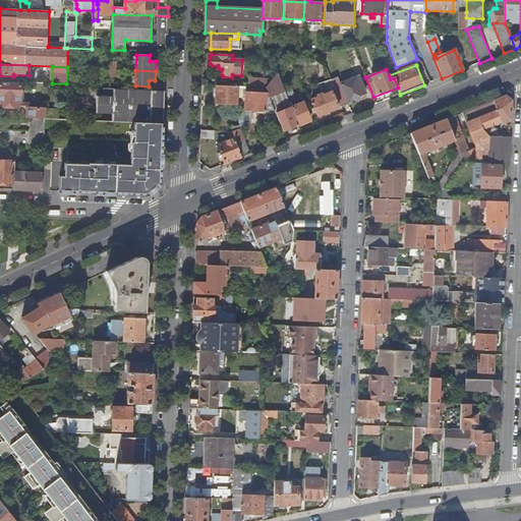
[(338,76),(331,79),(342,106),(348,104),(349,104),(357,101),(355,97),(365,93),(362,85),(363,85),(359,76),(340,84),(338,76)]
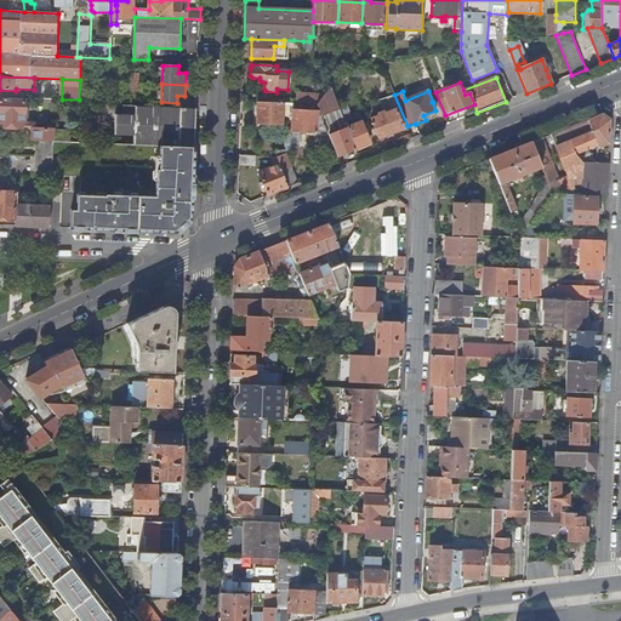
[(297,93),(297,104),(305,104),(317,104),(325,95),(297,93)]
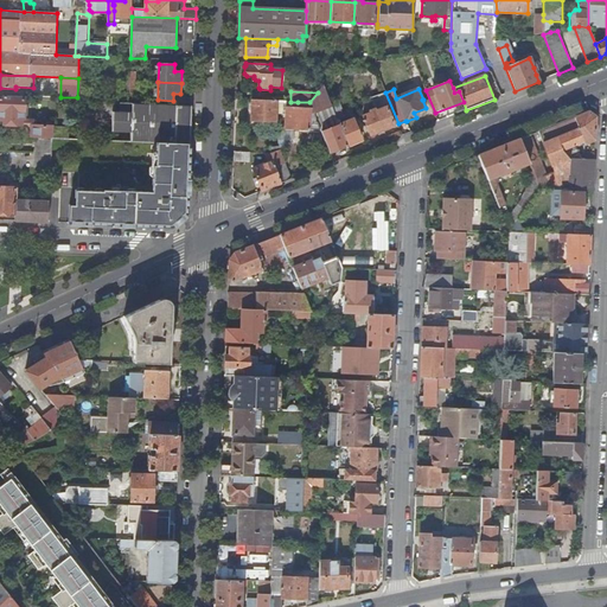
[(394,126),(398,123),(385,93),(370,98),(375,109),(369,112),(369,114),(363,116),(370,135),(393,126),(394,126)]
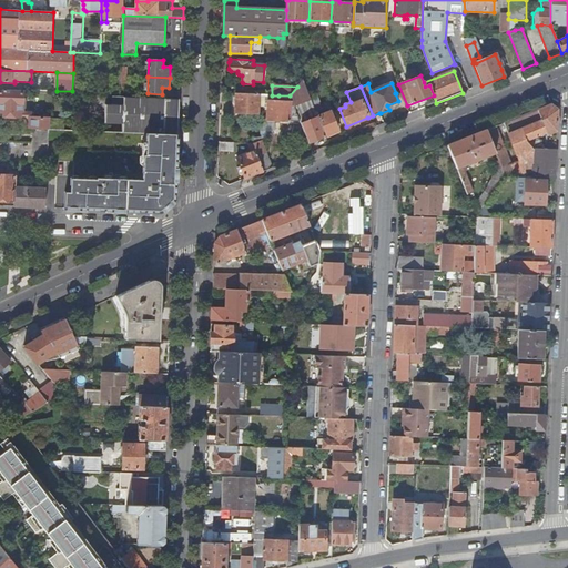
[(0,91),(0,111),(4,112),(3,117),(19,117),(19,113),(22,113),(22,112),(23,93),(0,91)]
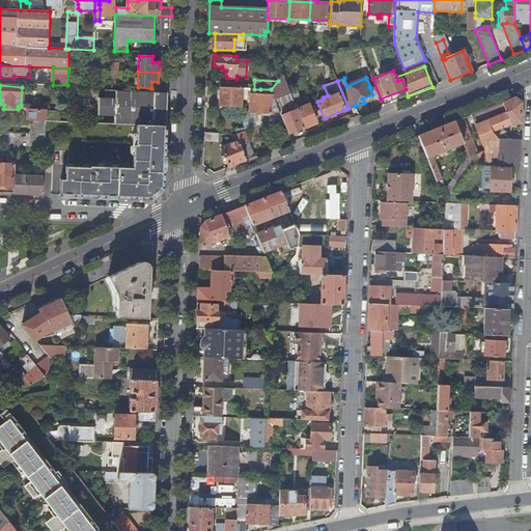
[(242,88),(221,87),(220,106),(241,106),(242,100),(250,101),(250,94),(251,89),(242,88)]
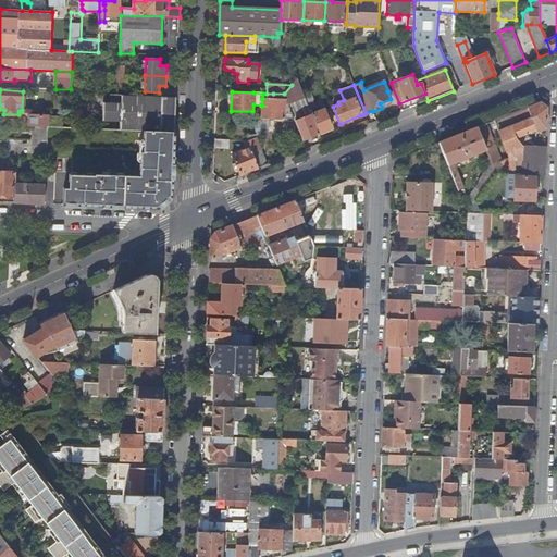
[(262,116),(294,118),(288,106),(286,100),(285,98),(284,94),(273,94),(267,94),(263,94),(262,99),(262,106),(262,116)]
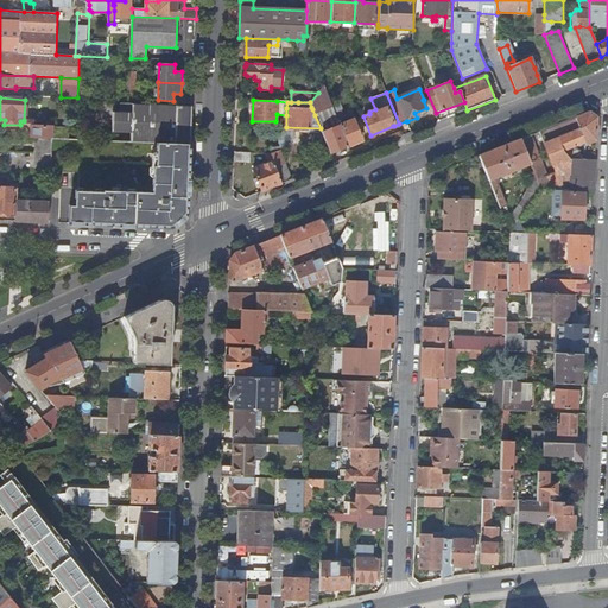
[(158,143),(191,144),(191,124),(177,122),(178,106),(133,103),(133,112),(114,112),(113,132),(132,132),(132,141),(158,143)]
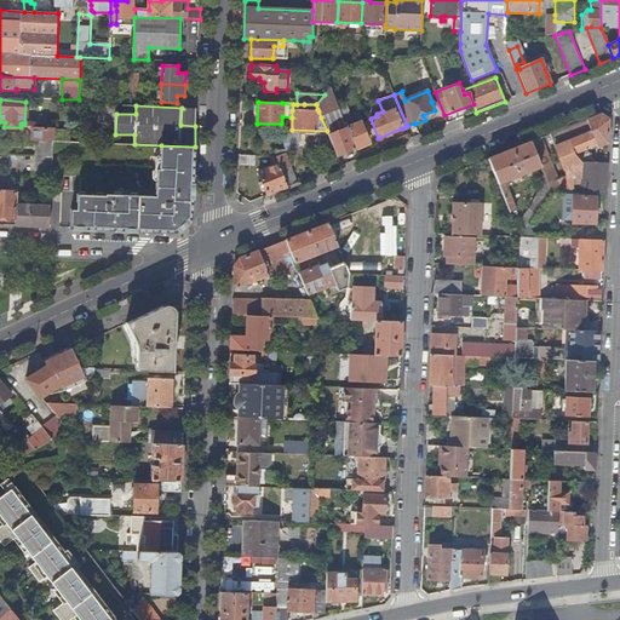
[(181,125),(195,126),(196,108),(182,108),(181,125)]
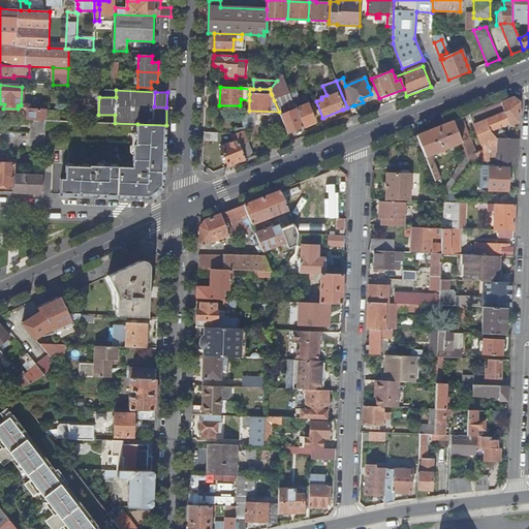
[(289,94),(274,100),(279,112),(280,115),(296,110),(293,104),(291,99),(289,94)]
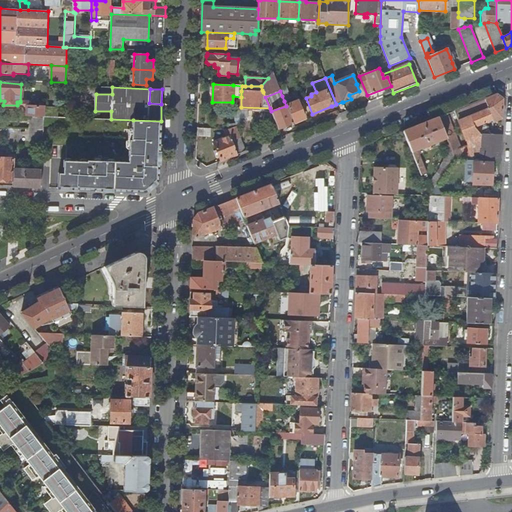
[(447,139),(455,160),(480,160),(482,136),(474,127),(492,119),(493,121),(502,118),(502,100),(496,95),(466,107),(455,111),(468,146),(461,148),(456,136),(447,139)]
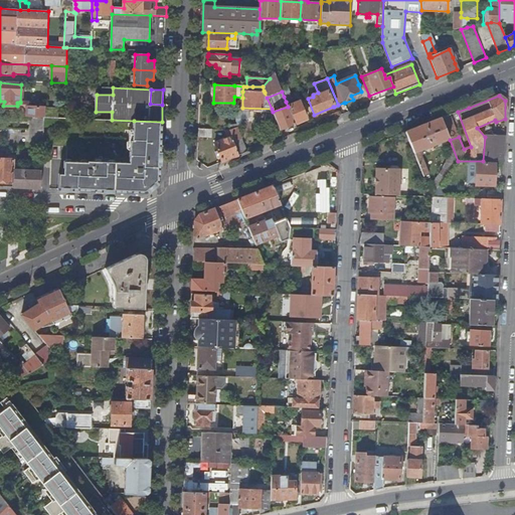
[(299,102),(288,107),(295,124),(307,120),(299,102)]
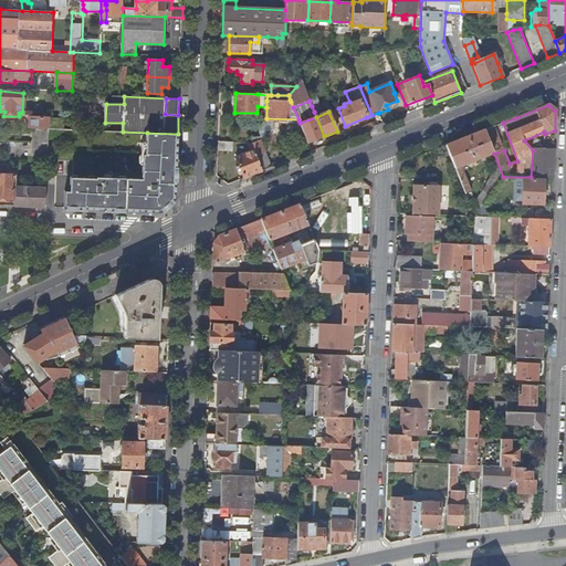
[(29,128),(34,128),(49,128),(49,118),(33,117),(30,117),(30,118),(29,128)]
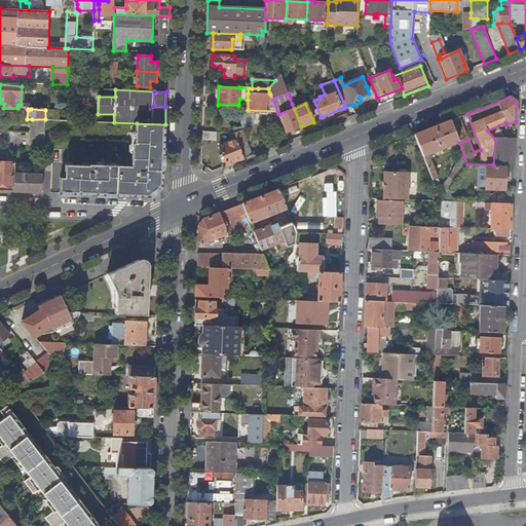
[(294,109),(278,114),(286,134),(301,126),(294,109)]
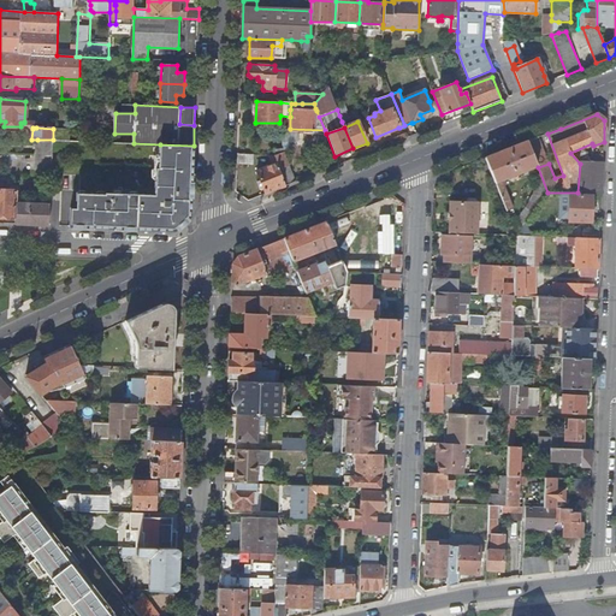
[(538,137),(527,142),(533,157),(544,153),(538,137)]
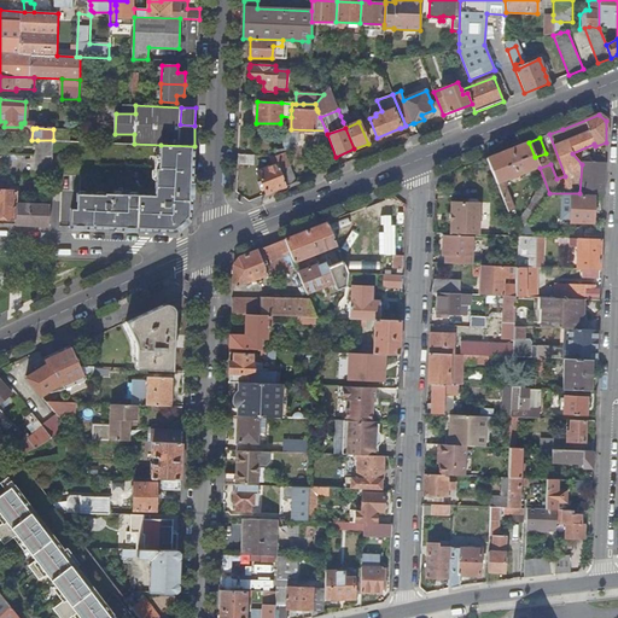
[(38,140),(36,156),(53,157),(53,140),(38,140)]
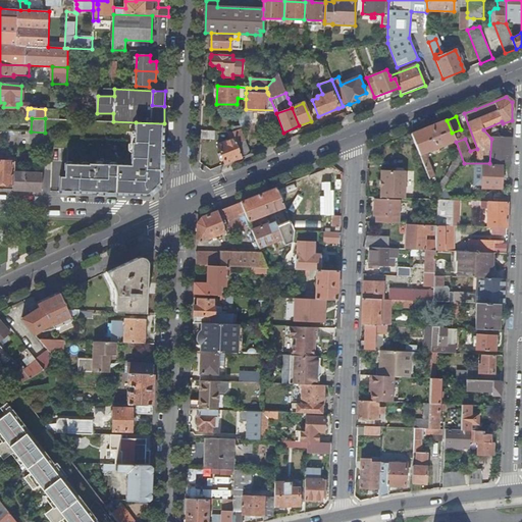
[(452,133),(447,120),(432,126),(412,135),(426,172),(431,170),(425,153),(434,149),(435,152),(438,150),(437,148),(455,141),(452,133)]
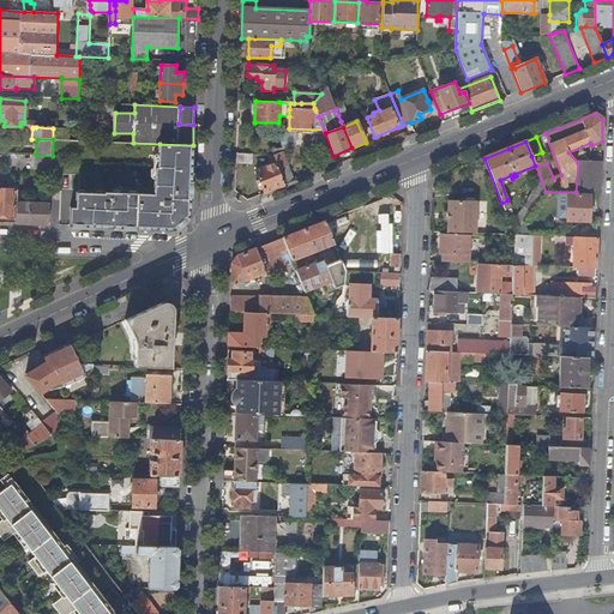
[(71,209),(71,227),(76,227),(79,227),(92,227),(112,228),(174,230),(190,216),(191,202),(193,145),(160,144),(158,154),(156,154),(154,156),(154,168),(156,168),(155,194),(80,192),(79,209),(71,209)]
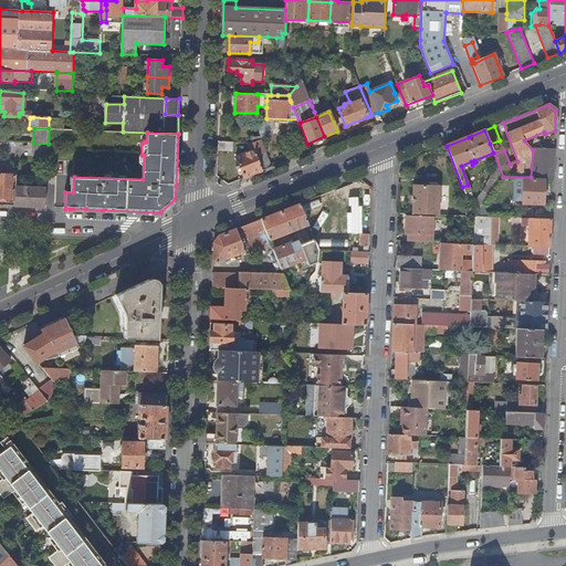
[(257,156),(263,171),(271,168),(260,137),(252,138),(252,144),(257,156)]
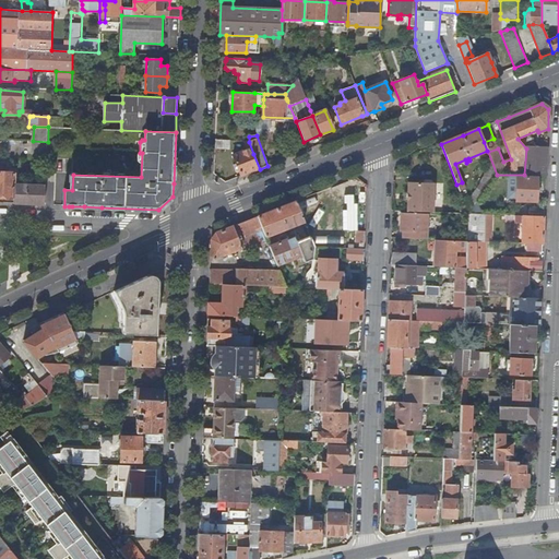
[(494,139),(484,142),(487,151),(488,152),(498,149),(494,139)]
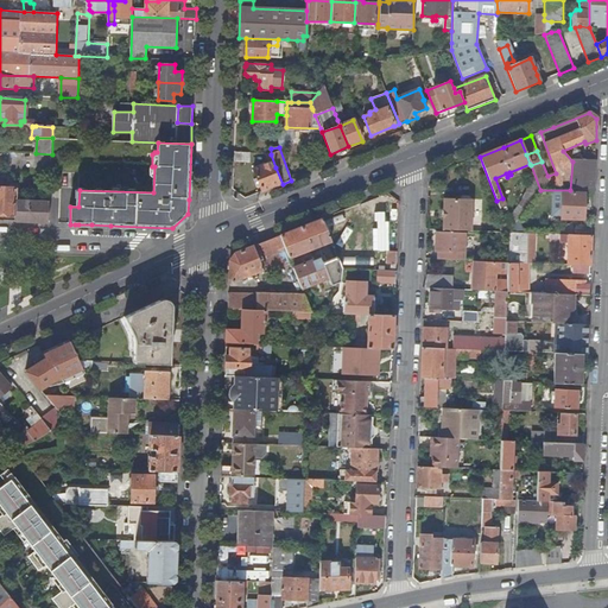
[(251,153),(235,152),(234,163),(249,163),(251,153)]
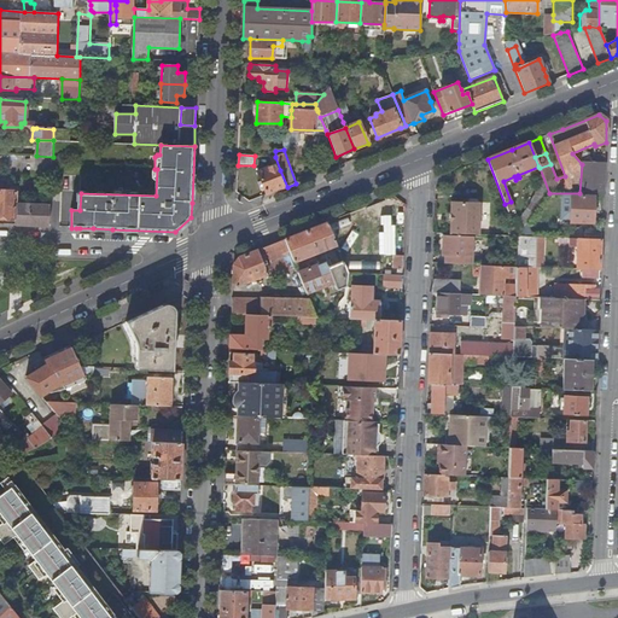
[(36,156),(36,170),(52,172),(53,157),(36,156)]
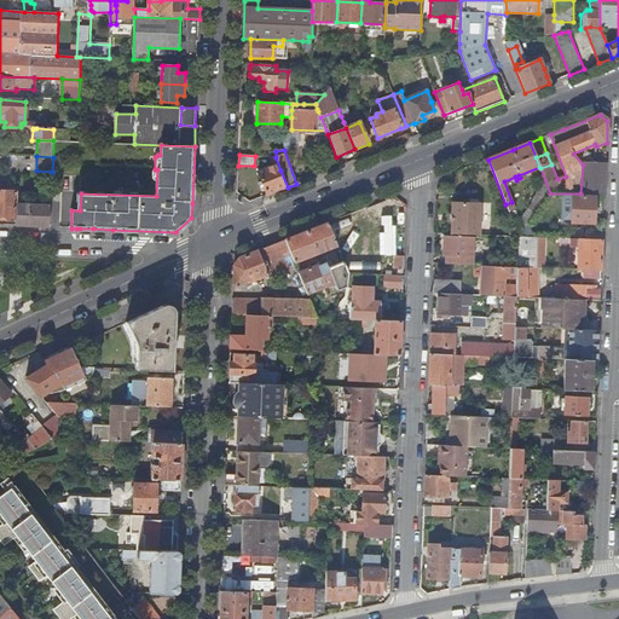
[(267,196),(288,187),(281,171),(276,157),(271,157),(273,167),(259,173),(267,196)]
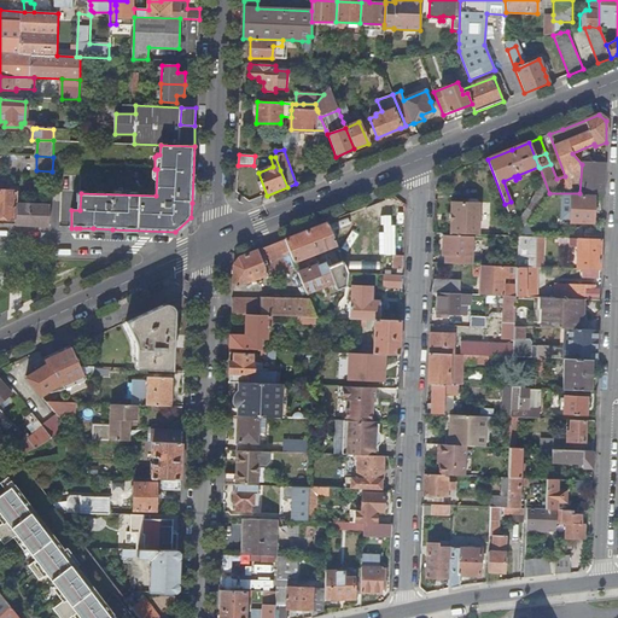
[(579,193),(604,194),(605,164),(594,164),(582,164),(579,193)]
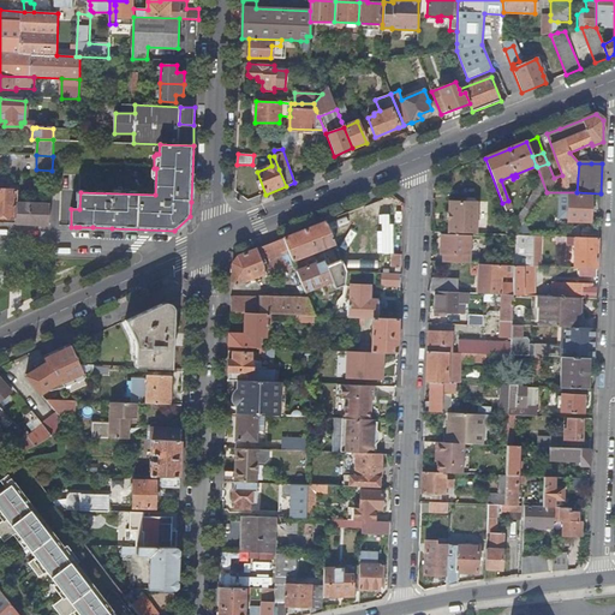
[(15,216),(17,216),(17,203),(18,187),(13,187),(13,190),(0,189),(0,215),(6,216),(7,218),(13,218),(15,216)]
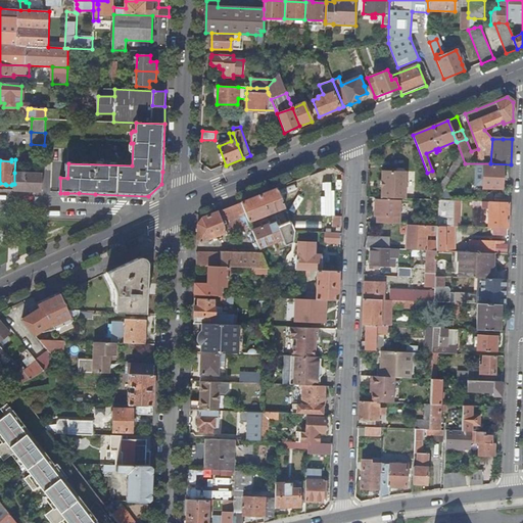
[(483,186),(483,188),(503,189),(503,167),(484,167),(483,183),(483,186)]
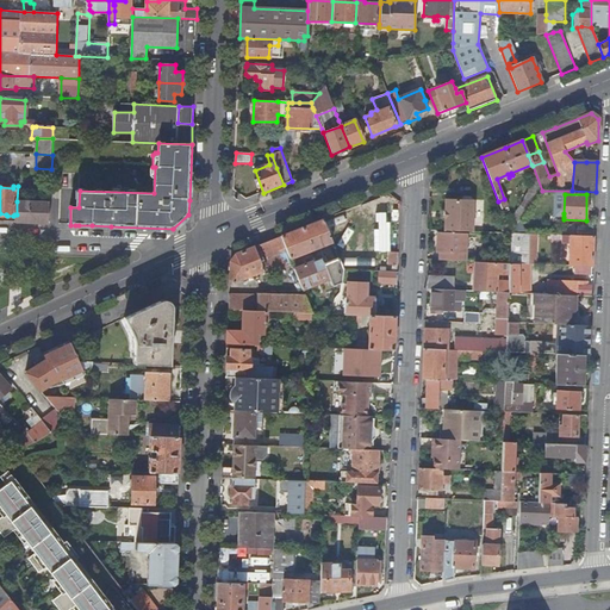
[(446,218),(444,231),(473,232),(474,201),(471,197),(464,197),(461,200),(446,199),(446,211),(446,218)]
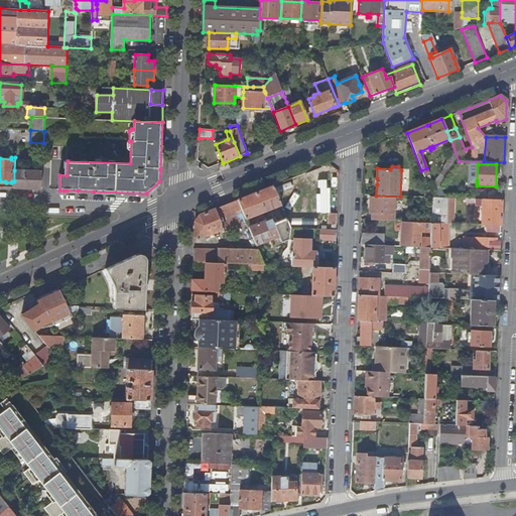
[(14,181),(13,188),(17,188),(35,189),(41,189),(42,171),(14,170),(14,181)]
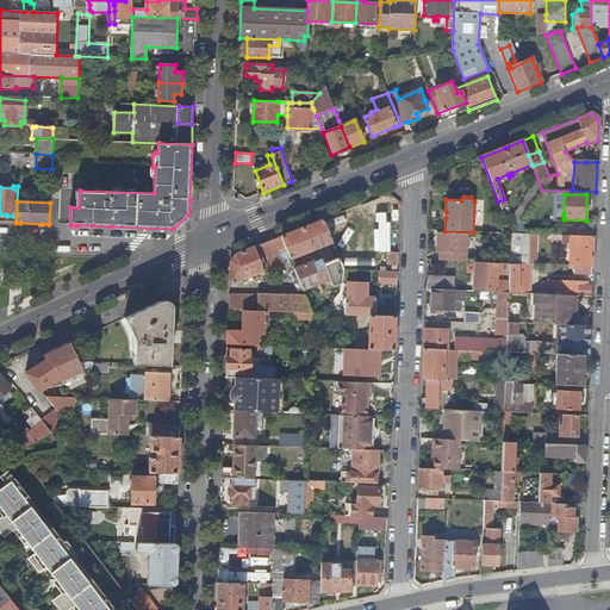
[(386,250),(385,211),(369,211),(371,251),(386,250)]
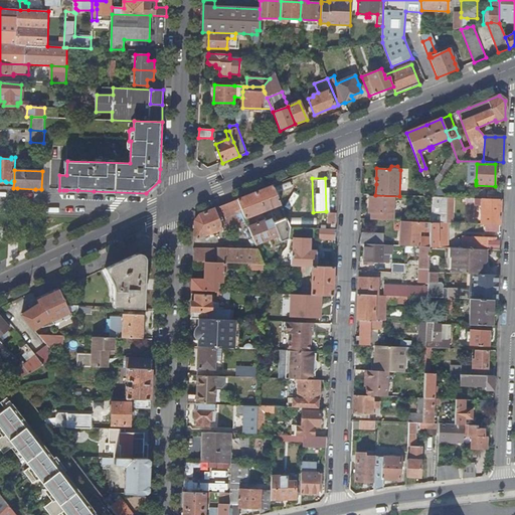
[(270,186),(237,199),(244,218),(281,204),(273,185),(270,186)]
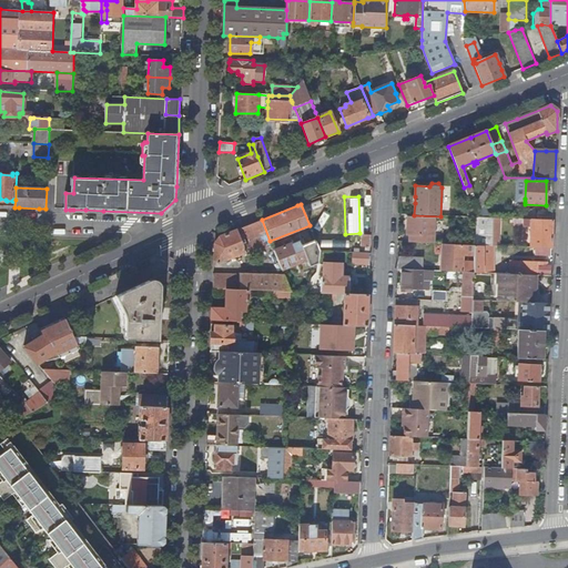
[(538,221),(554,221),(554,212),(539,211),(538,221)]
